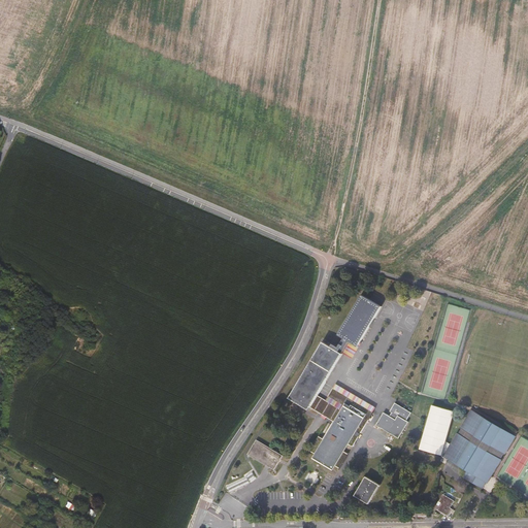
[(383,306),(374,301),(362,294),(338,335),(358,347),(383,306)]
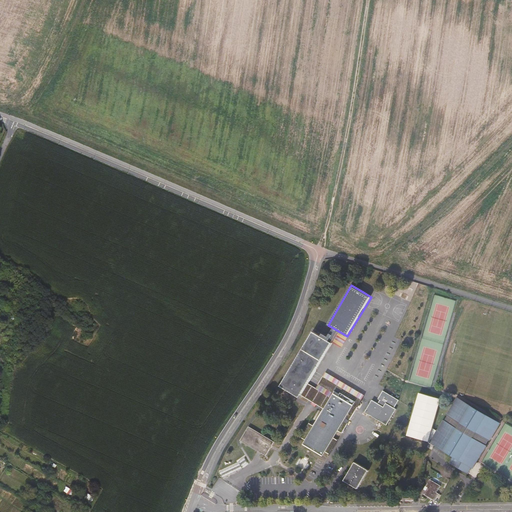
[(333,343),(321,336),(313,331),(281,386),(300,397),(301,395),(325,409),(304,444),(322,455),(352,404),(335,394),(332,398),(308,384),(333,343)]
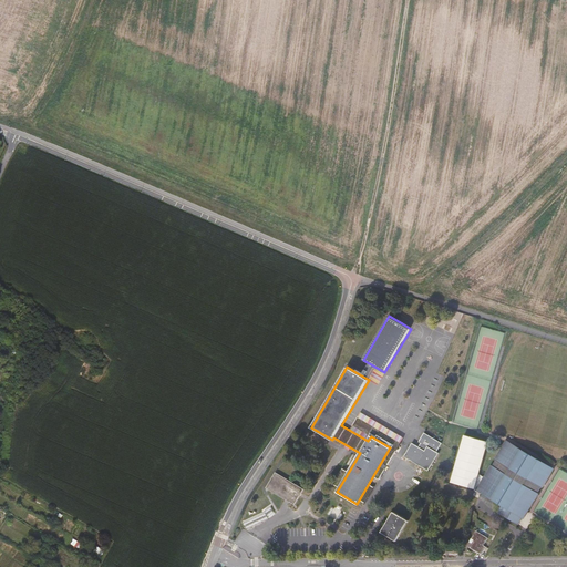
[(424,433),(419,442),(421,443),(419,446),(412,443),(404,456),(429,471),(439,453),(436,452),(442,443),(424,433)]
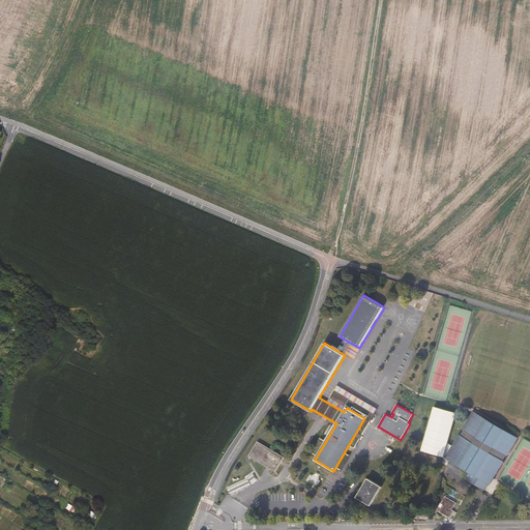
[(457,413),(434,407),(421,451),(444,458),(444,457),(447,444),(457,413)]
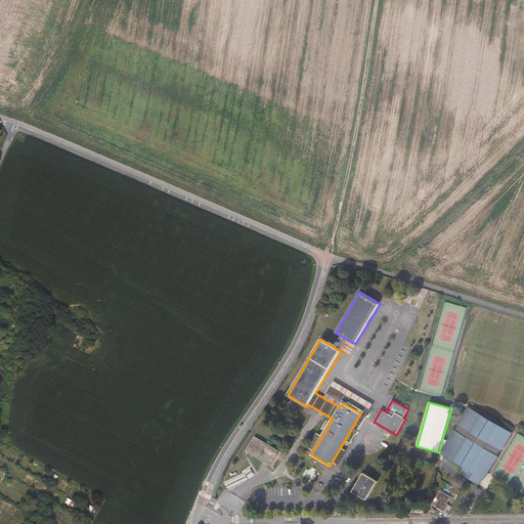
[(439,451),(442,452),(441,453),(464,468),(461,474),(479,485),(510,433),(469,408),(448,442),(442,439),(439,451)]
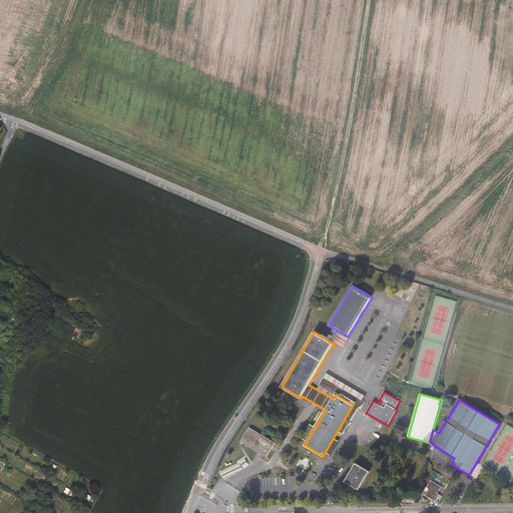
[(267,457),(273,446),(275,443),(248,428),(240,443),(267,457)]
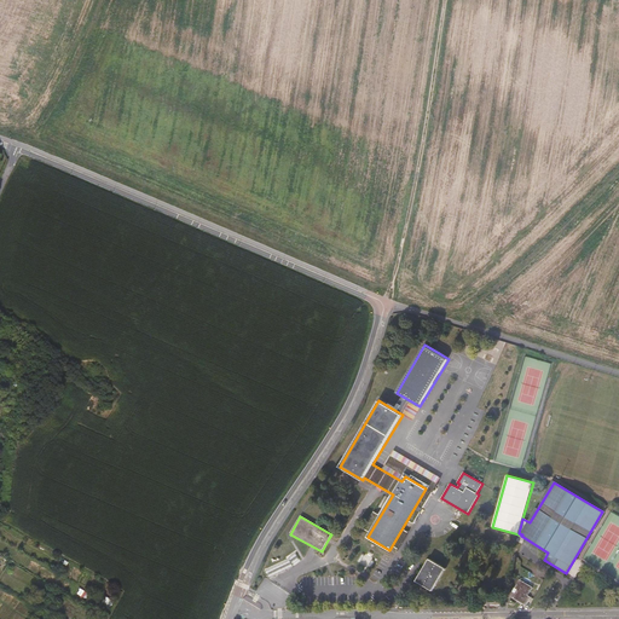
[(417,582),(433,591),(446,568),(431,559),(417,582)]
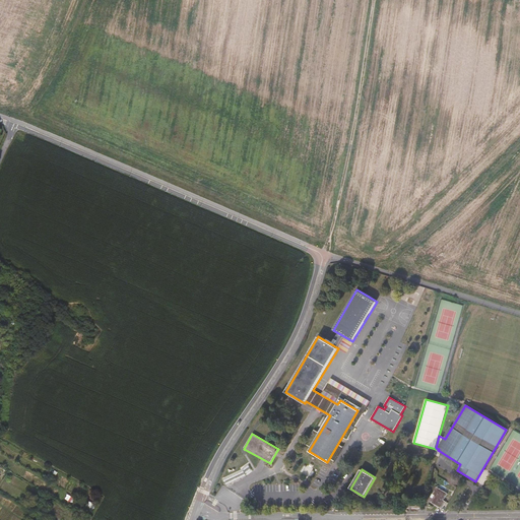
[(435,495),(433,498),(431,502),(442,509),(446,501),(444,500),(448,493),(437,485),(433,493),(435,495)]
